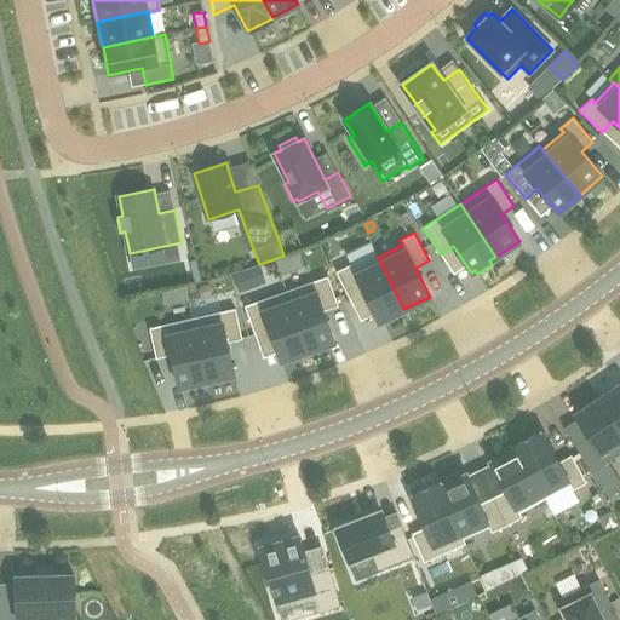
[(350,264),(336,271),(350,299),(363,293),(374,315),(378,322),(403,309),(378,257),(371,242),(345,254),(350,264)]
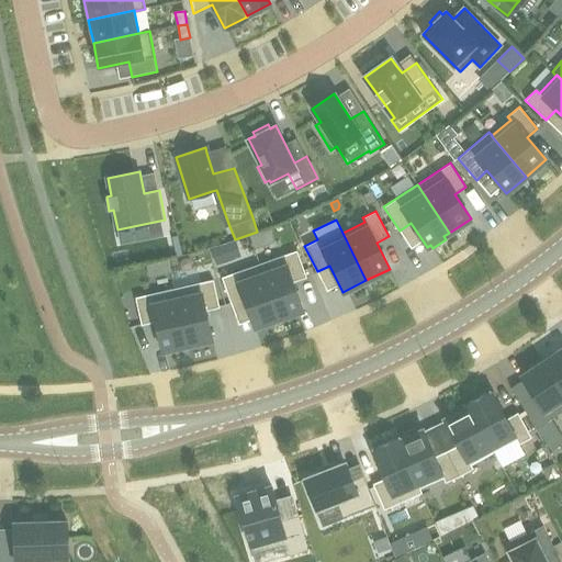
[(221,247),(211,250),(215,265),(225,261),(221,247)]
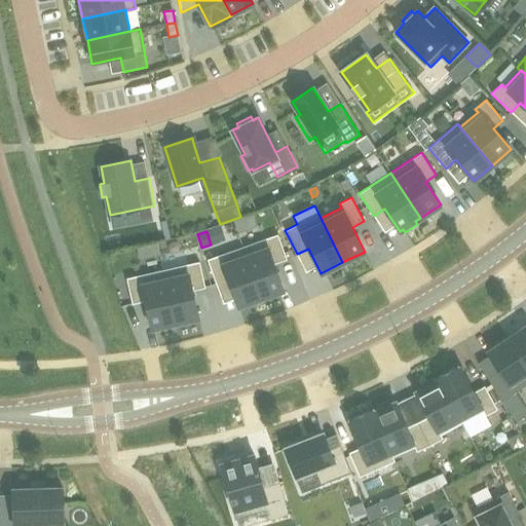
[(265,239),(242,248),(261,298),(284,290),(274,264),(287,259),(278,234),(265,239)]
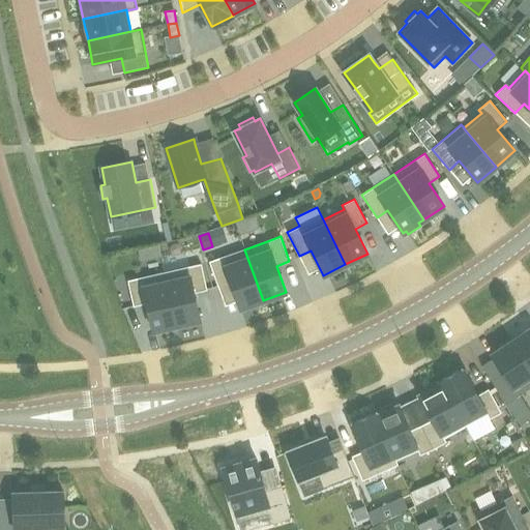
[(157,245),(138,249),(140,261),(160,256),(157,245)]
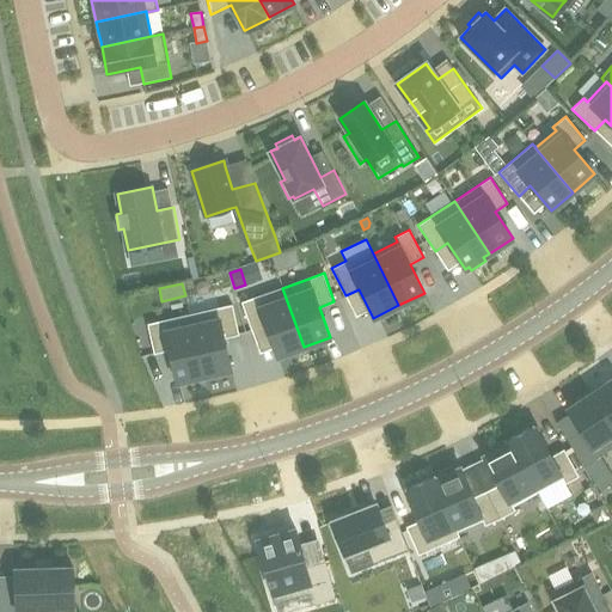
[(257,297),(242,303),(251,331),(267,326),(274,348),(277,356),(304,347),(282,288),(257,297)]
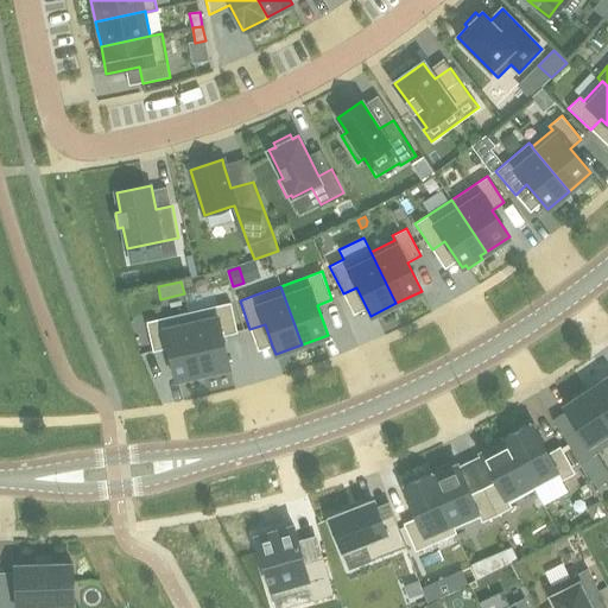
[(215,306),(189,312),(202,373),(229,367),(222,336),(238,333),(230,303),(215,306)]
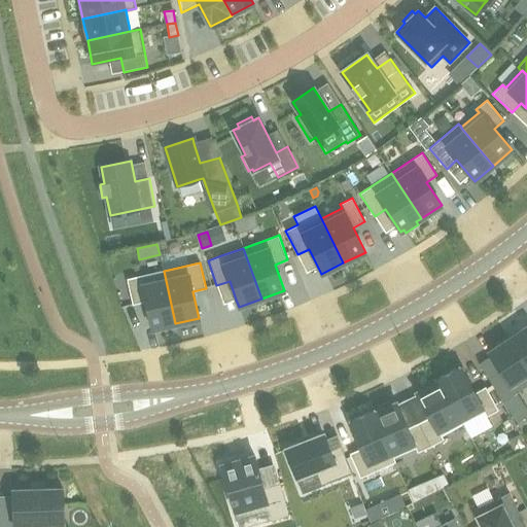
[(140,276),(127,279),(133,305),(145,302),(151,328),(175,323),(164,271),(140,276)]
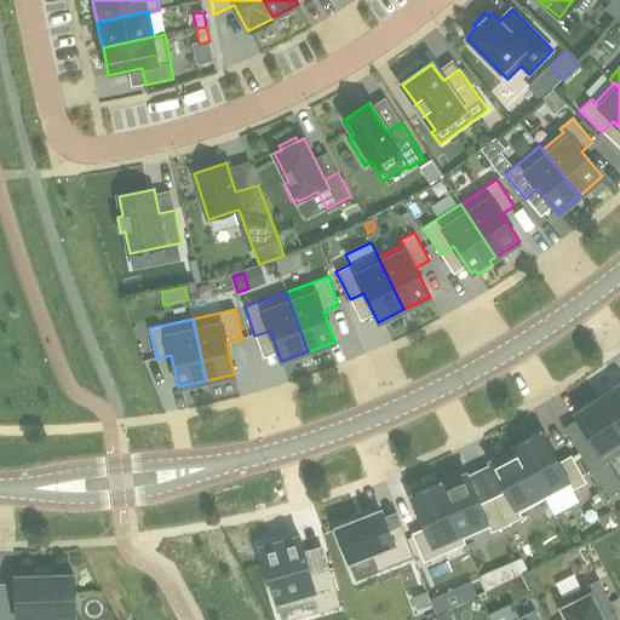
[(619,384),(598,399),(619,430),(619,384)]
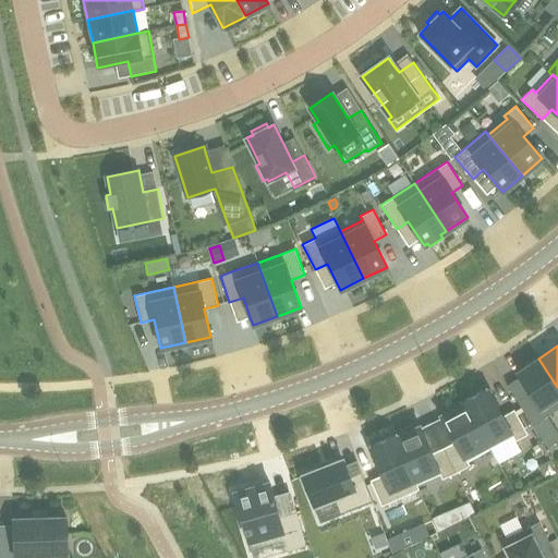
[(557,387),(538,359),(518,373),(531,392),(518,401),(532,426),(557,408),(557,387)]
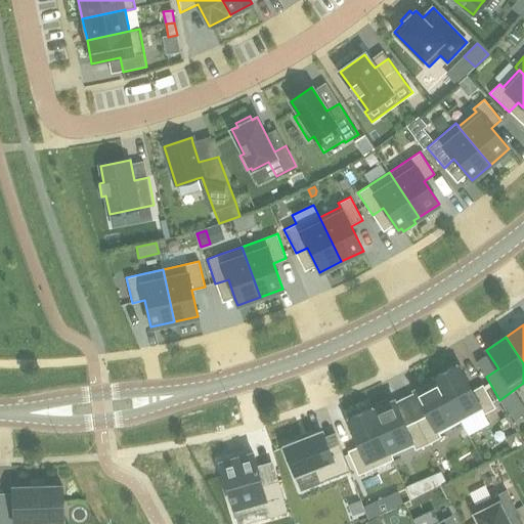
[(455,365),(436,376),(437,378),(461,422),(481,409),(484,413),(495,407),(483,384),(472,390),(459,366),(456,367),(455,365)]
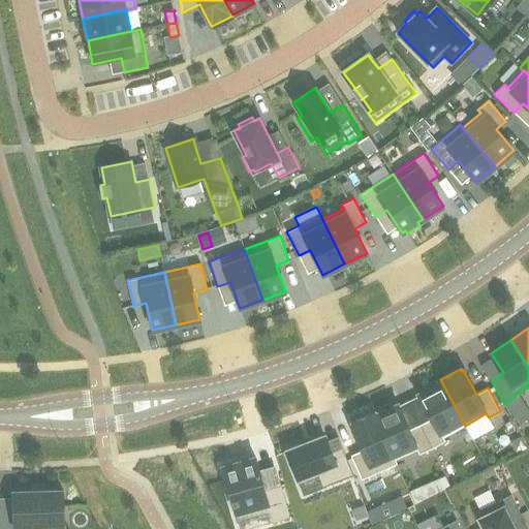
[(423,392),(418,394),(432,418),(422,424),(433,448),(445,441),(443,437),(465,426),(441,381),(436,384),(435,382),(422,390),(423,392)]
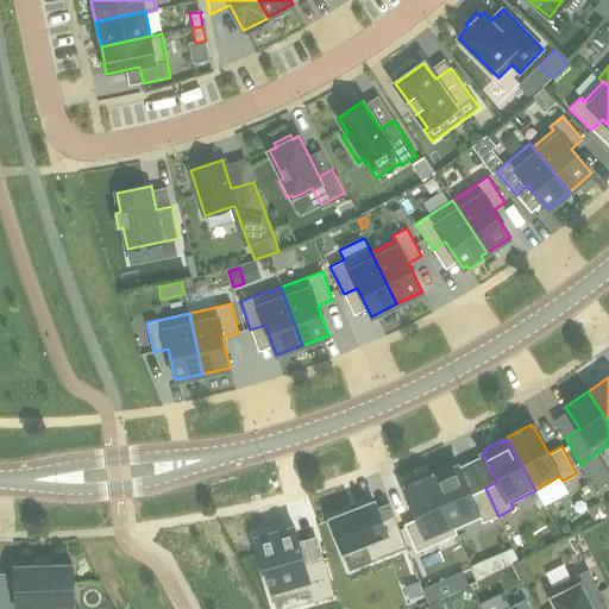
[(437,475),(432,477),(456,529),(481,518),(483,523),(498,516),(485,488),(471,495),(458,465),(452,468),(451,465),(435,472),(437,475)]
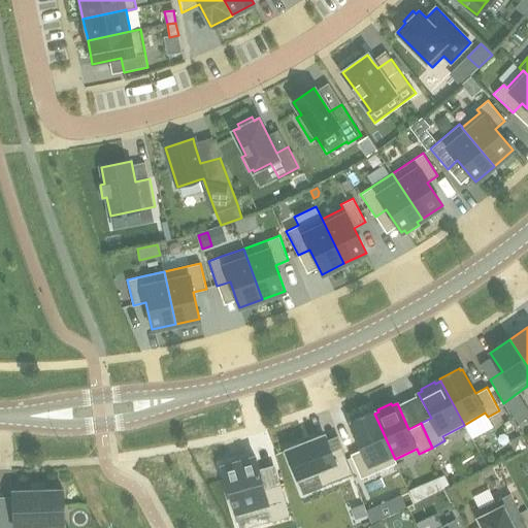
[(527,417),(527,403),(510,403),(510,417),(527,417)]
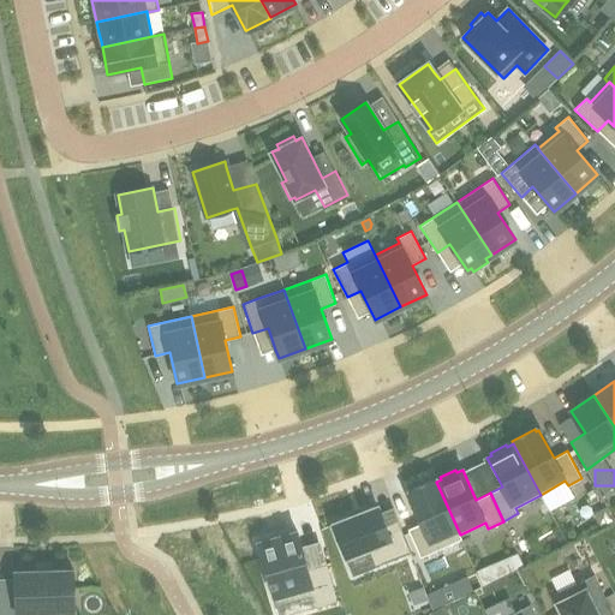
[(421,524),(407,530),(421,557),(461,539),(460,535),(436,482),(435,479),(410,490),(411,493),(408,494),(421,524)]
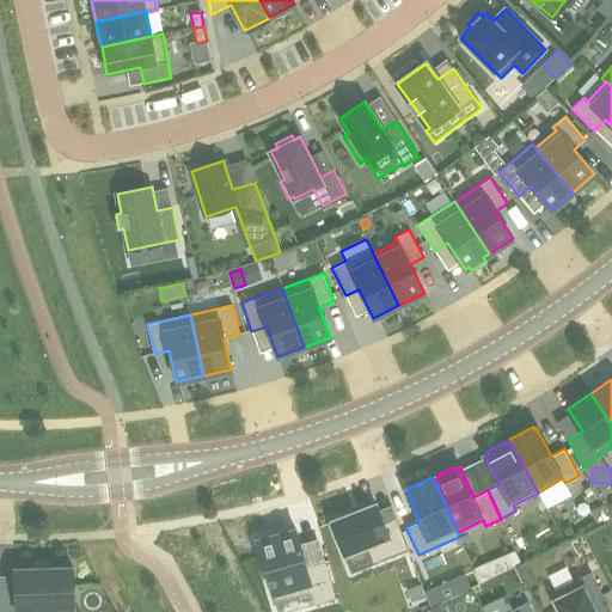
[(349,514),(332,521),(344,554),(344,555),(352,574),(374,564),(374,563),(409,550),(397,519),(384,524),(378,510),(375,505),(363,508),(361,508),(352,512),(349,513),(349,514)]
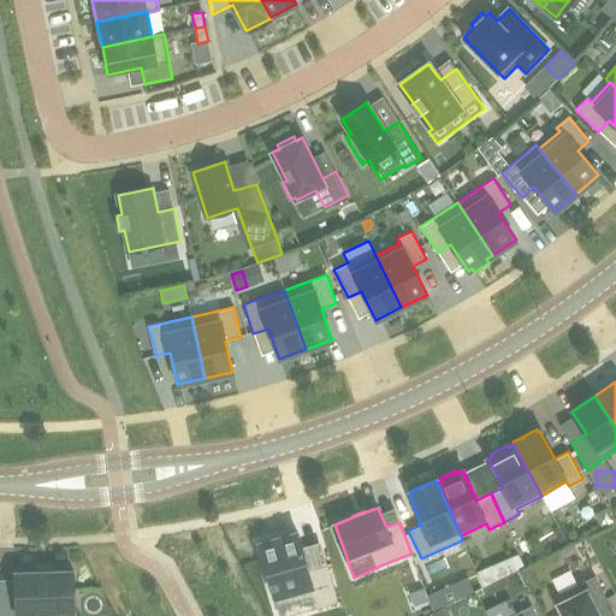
[(606,509),(598,513),(597,520),(600,527),(614,521),(606,509)]
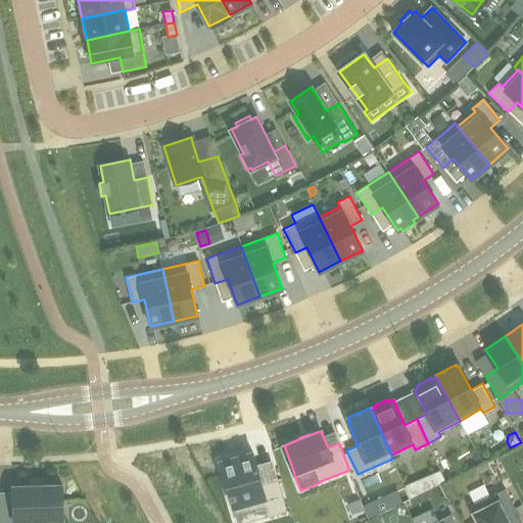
[(252,452),(220,462),(234,511),(266,502),(270,516),(287,511),(278,479),(262,484),(256,464),(252,452)]
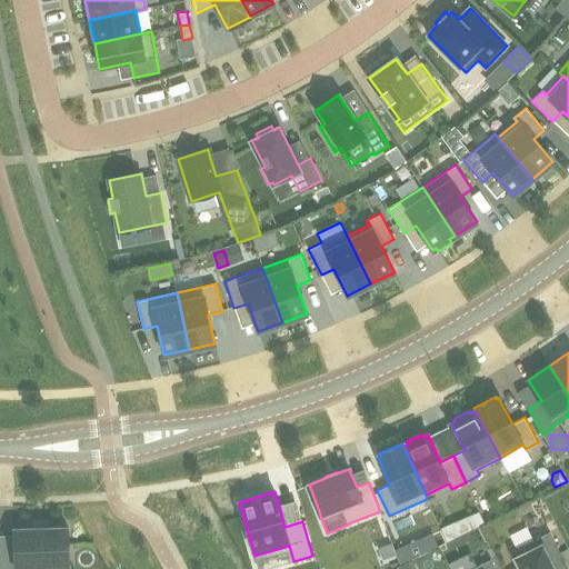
[(478,510),(440,528),(446,539),(483,521),(478,510)]
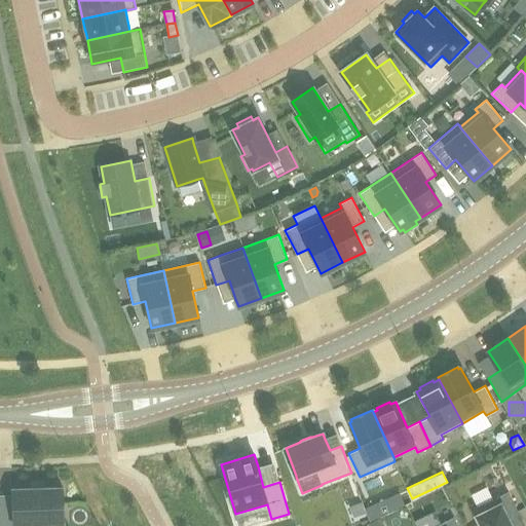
[(13,489),(13,494),(14,513),(0,513),(0,525),(25,525),(26,524),(49,523),(64,522),(63,488),(13,489)]
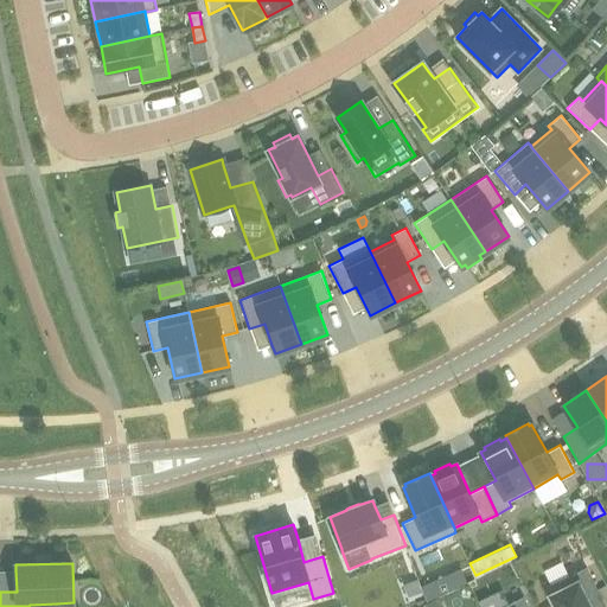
[(589,606),(586,596),(598,590),(586,568),(547,588),(553,601),(555,606),(589,606)]
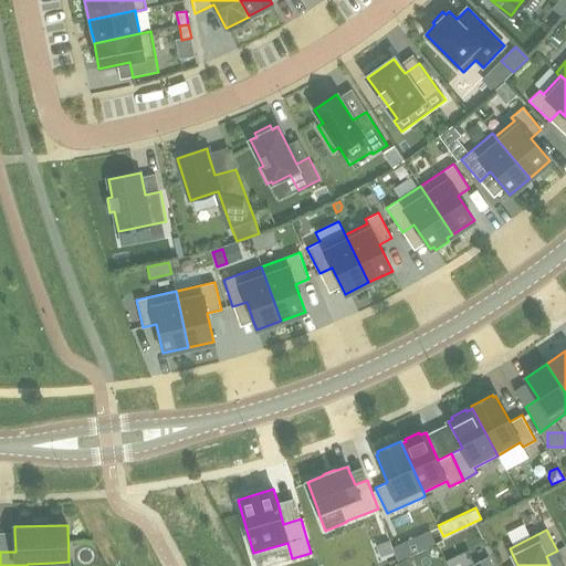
[(392,547),(399,561),(436,544),(430,531),(392,547)]
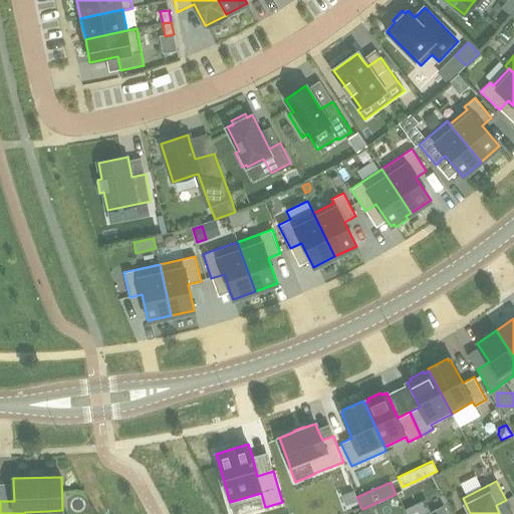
[(447,513),(443,505),(426,513),(447,513)]
